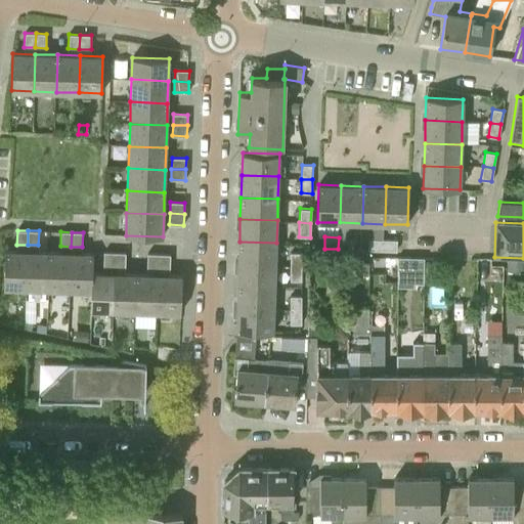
[(339,237),(338,249),(352,250),(352,237),(339,237)]
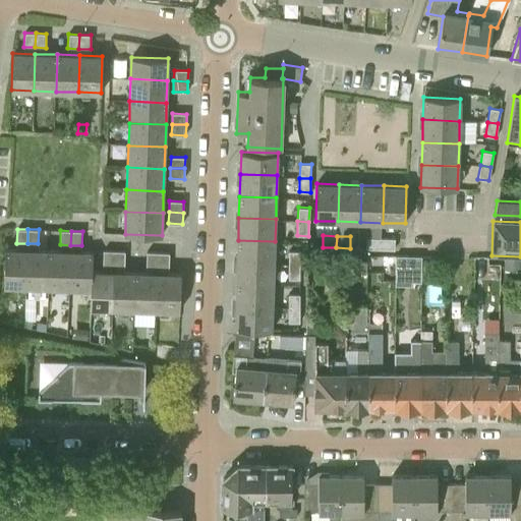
[(366,248),(381,249),(381,237),(366,237),(366,248)]
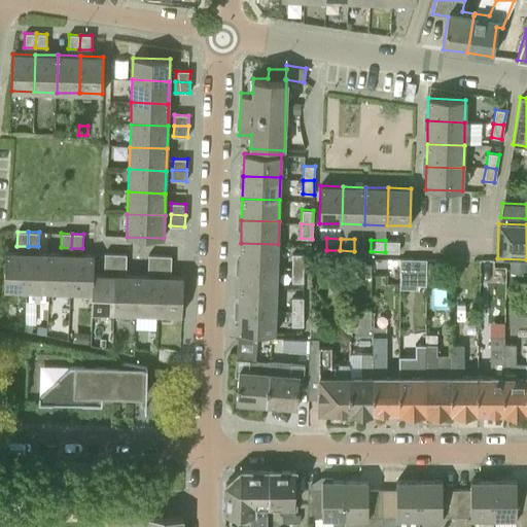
[(385,240),(385,252),(398,252),(399,241),(385,240)]
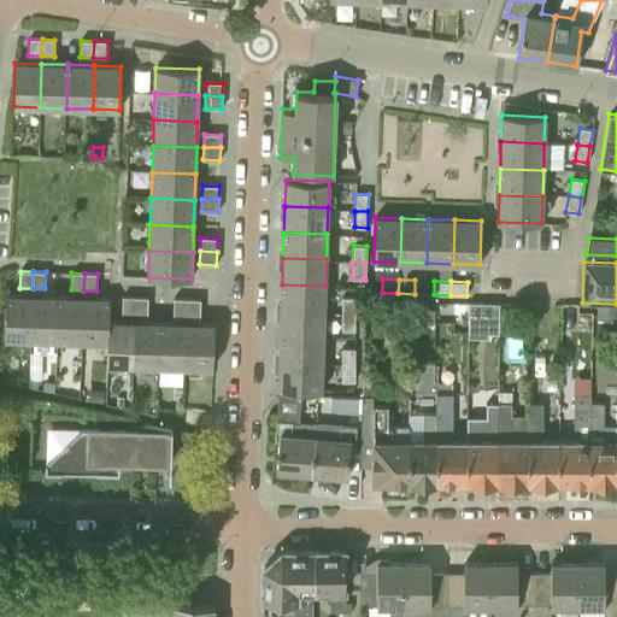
[(281,311),(324,312),(325,286),(282,285),(281,311)]
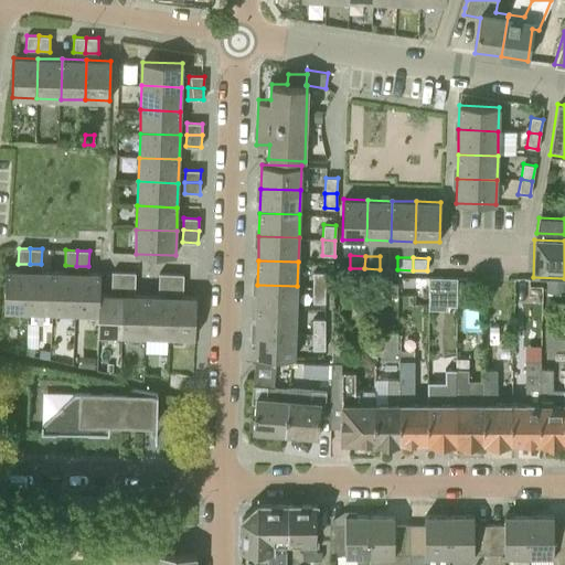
[(3,310),(28,311),(29,270),(6,270),(3,310)]
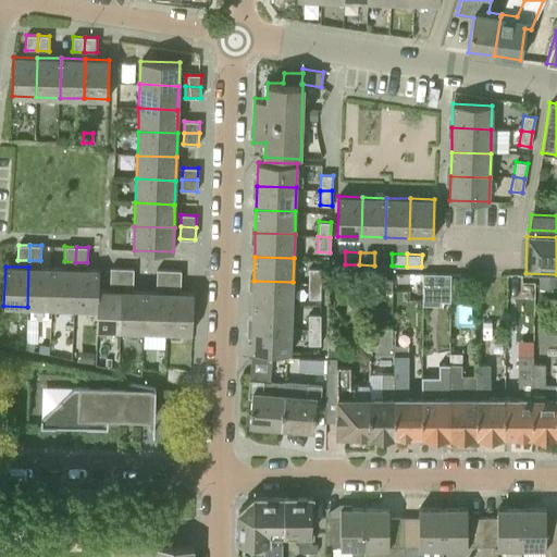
[(27,307),(50,307),(51,268),(28,267),(27,307)]
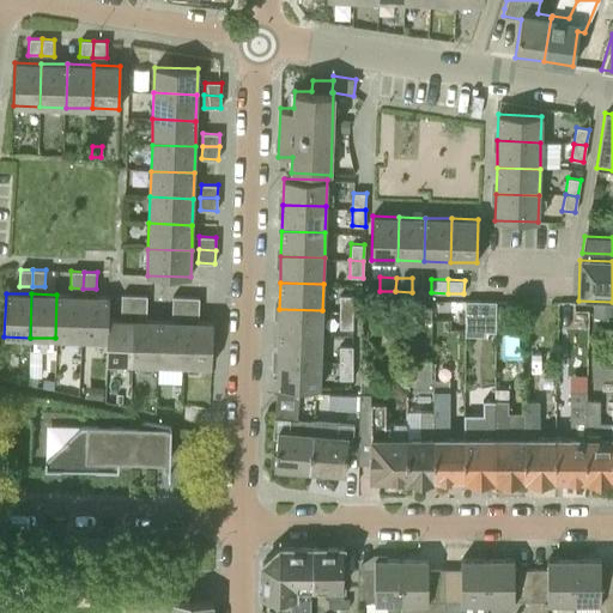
[(55,338),(80,339),(83,296),(56,295),(55,338)]
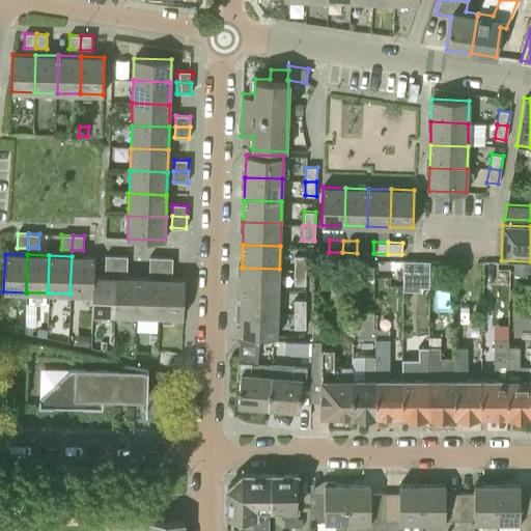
[(105,270),(115,270),(116,255),(105,255),(105,270)]
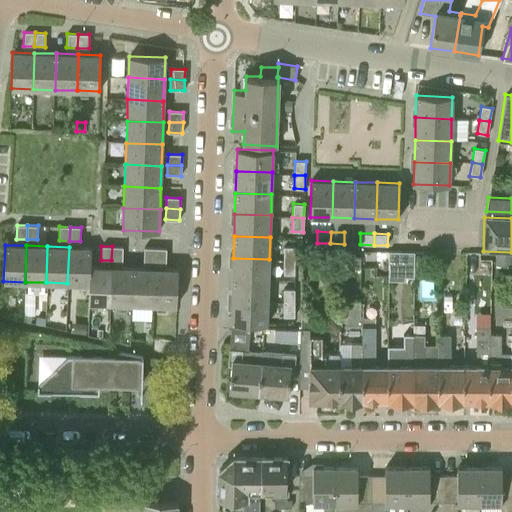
[(112,246),(111,260),(122,261),(123,247),(112,246)]
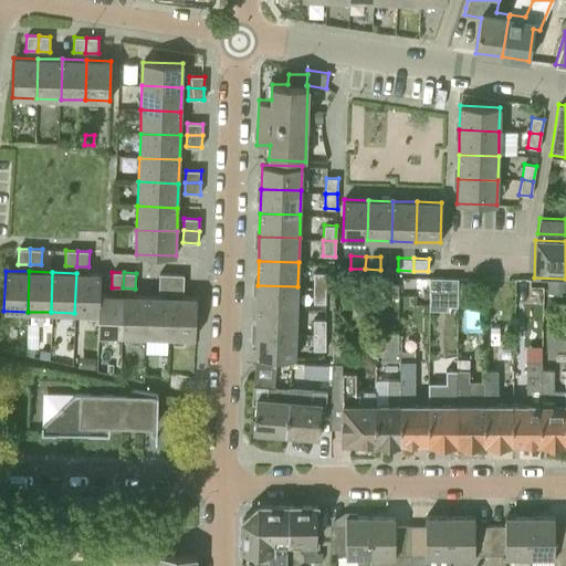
[(313,287),(325,287),(326,272),(314,272),(313,287)]
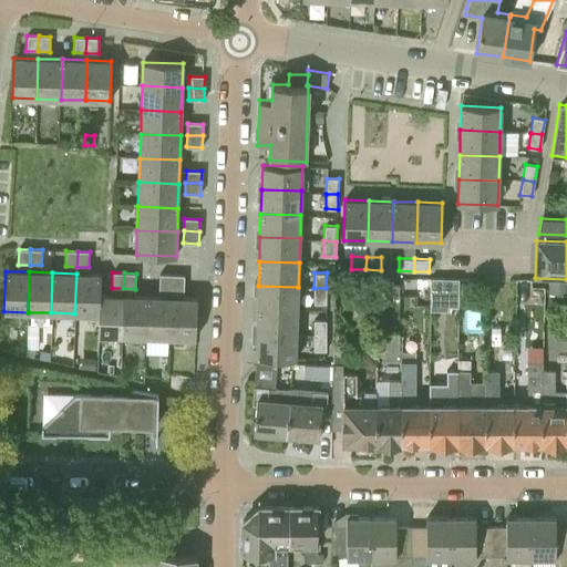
[(99,295),(100,295),(101,275),(76,274),(74,313),(99,315),(99,295)]
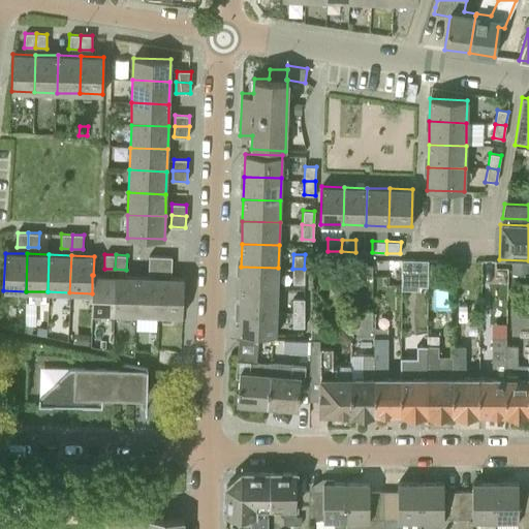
[(148,271),(159,271),(159,256),(149,256),(148,271)]
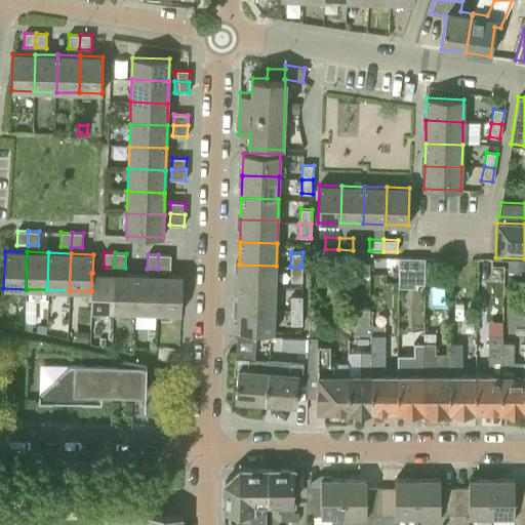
[(158,254),(158,269),(168,270),(169,255),(158,254)]
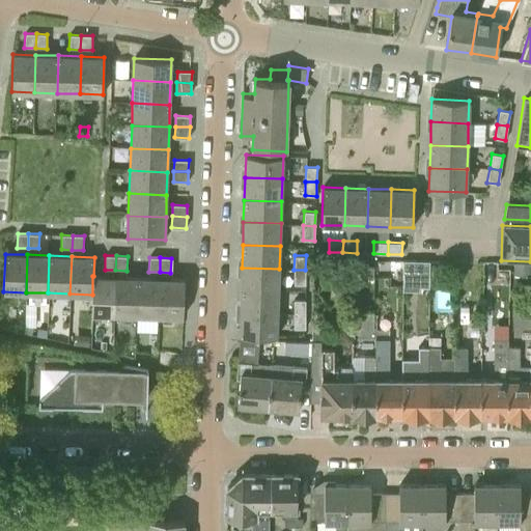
[(530,277),(530,261),(514,261),(514,277),(530,277)]
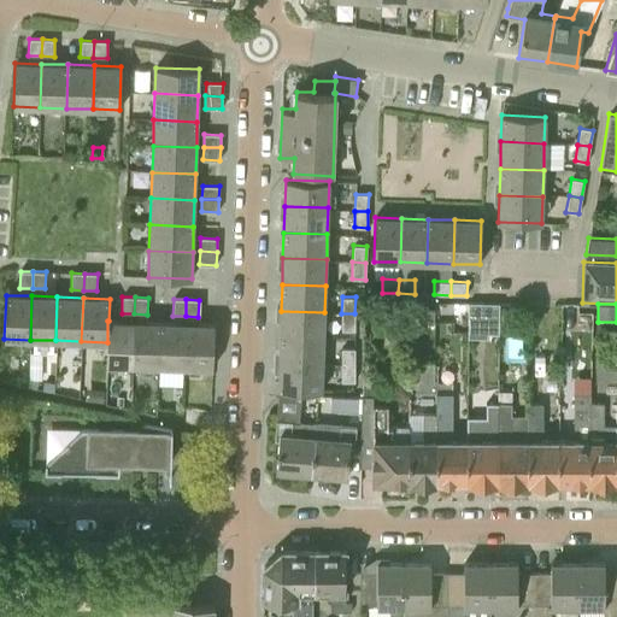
[(419,306),(419,323),(435,323),(435,307),(419,306)]
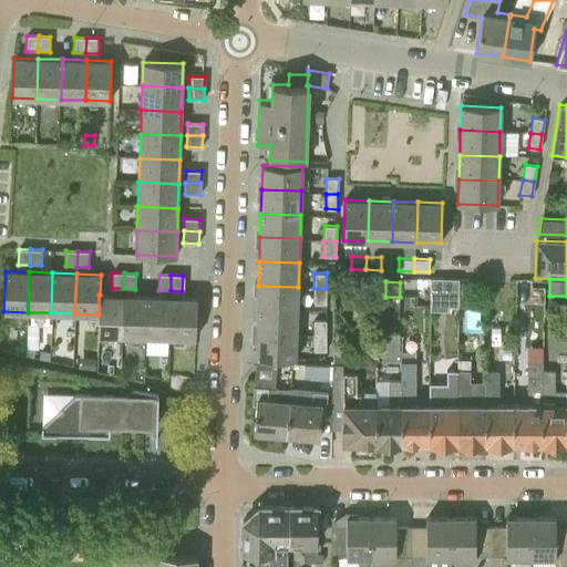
[(257,309),(297,311),(298,287),(258,286),(257,309)]
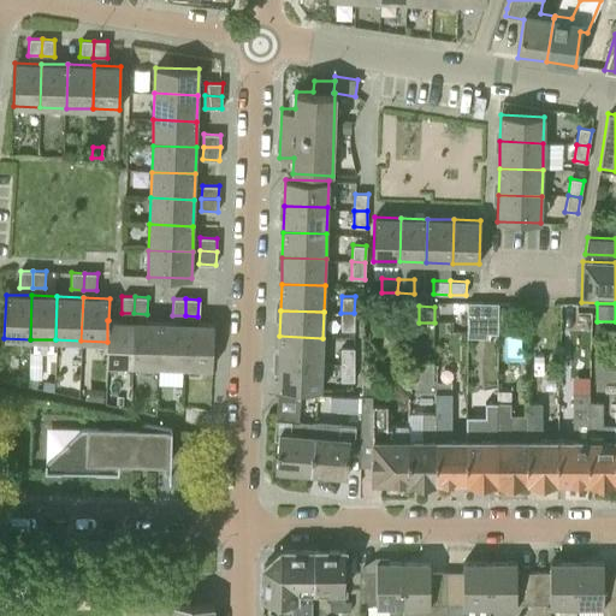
[(354,313),(341,313),(341,330),(354,330),(354,313)]
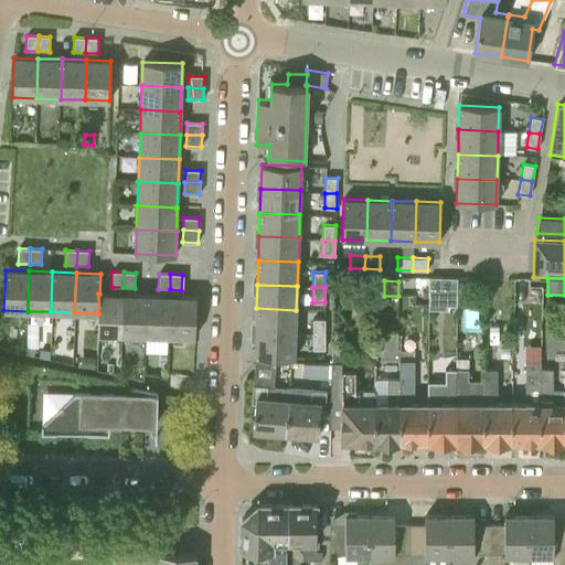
[(97,333),(121,334),(124,295),(99,294),(98,294),(98,313),(97,333)]
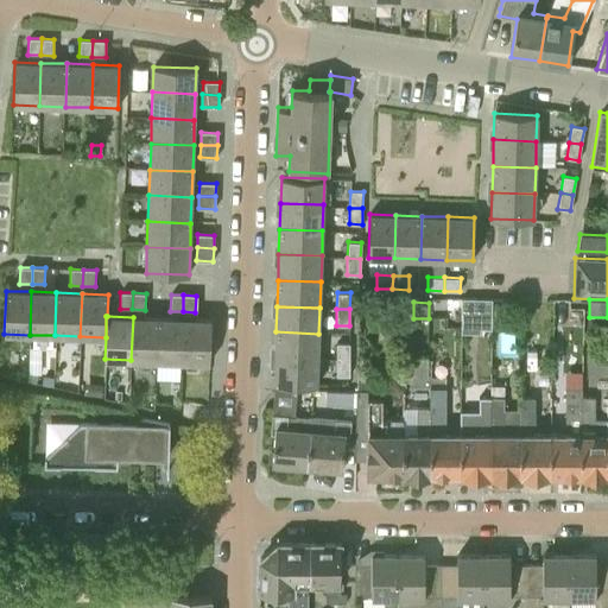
[(131,360),(157,361),(159,318),(133,317),(131,360)]
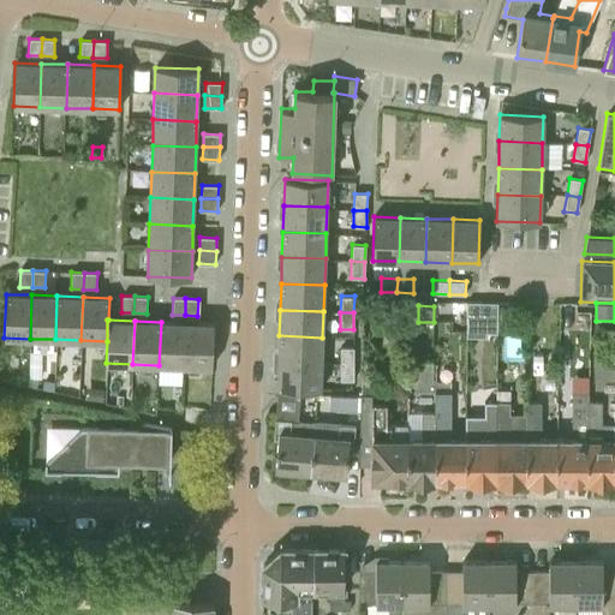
[(159,365),(185,366),(187,322),(161,322),(159,365)]
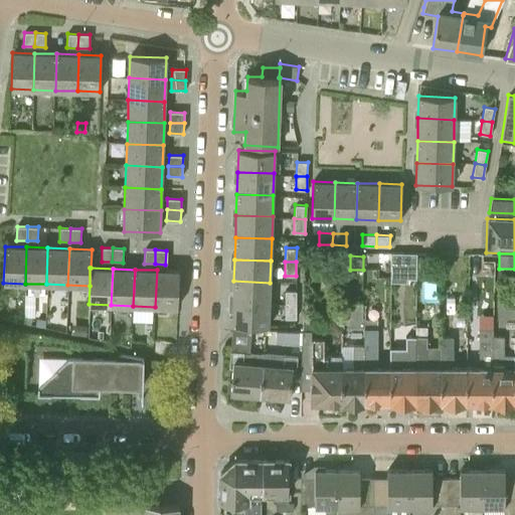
[(157,270),(155,307),(177,307),(179,271),(157,270)]
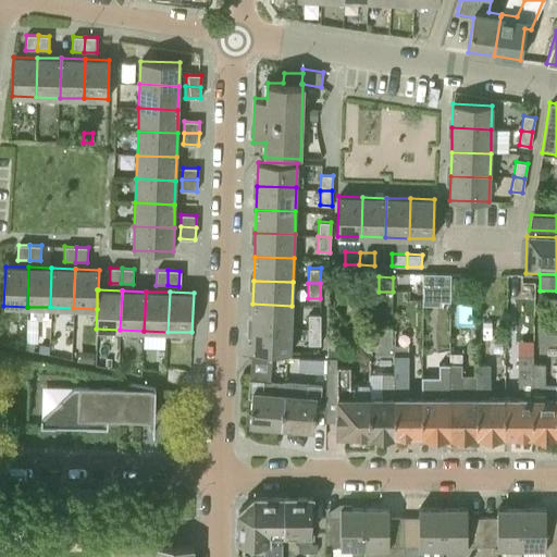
[(251,327),(292,329),(292,306),(252,304),(251,327)]
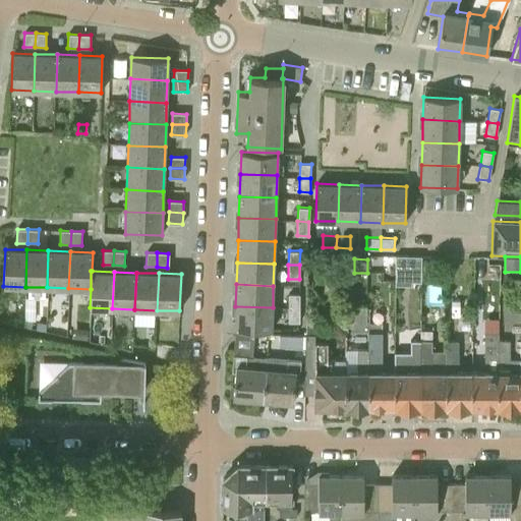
[(288,308),(299,308),(299,294),(288,293),(288,308)]
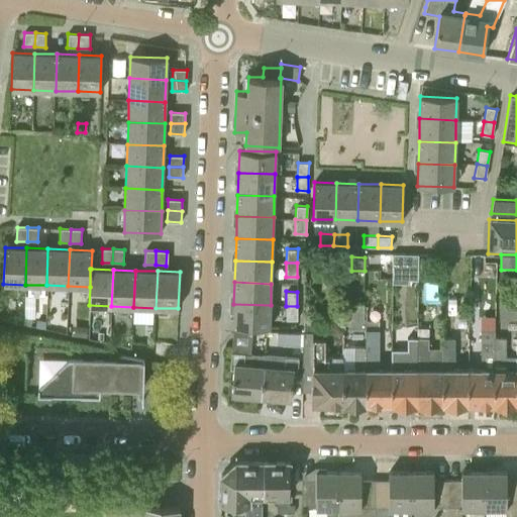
[(312,404),(343,404),(343,368),(343,355),(328,356),(328,357),(325,357),(325,338),(313,338),(313,300),(304,300),(304,332),(302,331),(301,392),(312,392),(312,404)]
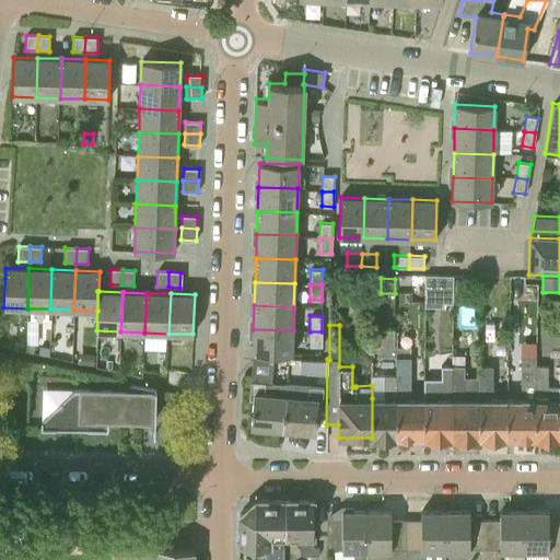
[(293,330),(253,329),(253,353),(292,354),(293,330)]
